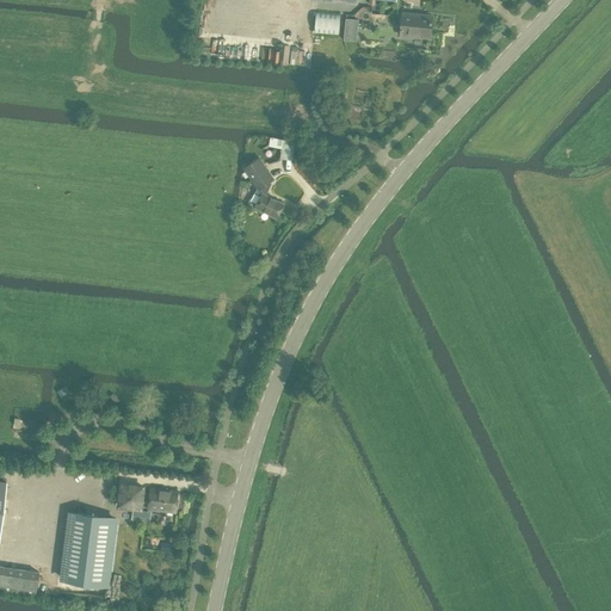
[(340,13),(316,11),(314,34),(316,34),(333,35),(338,36),(340,13)]
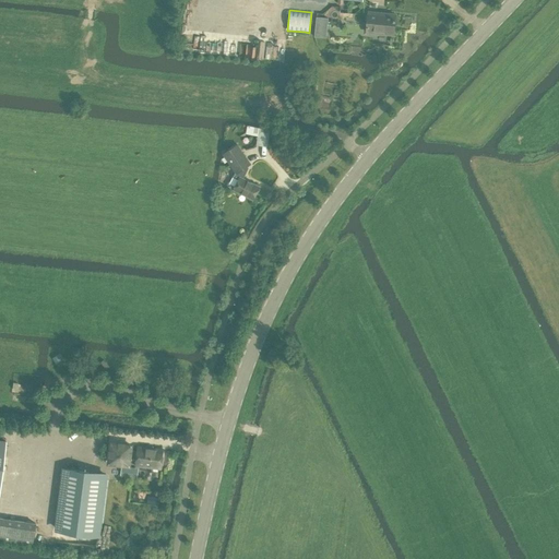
[(394,36),(396,14),(369,11),(367,33),(394,36)]
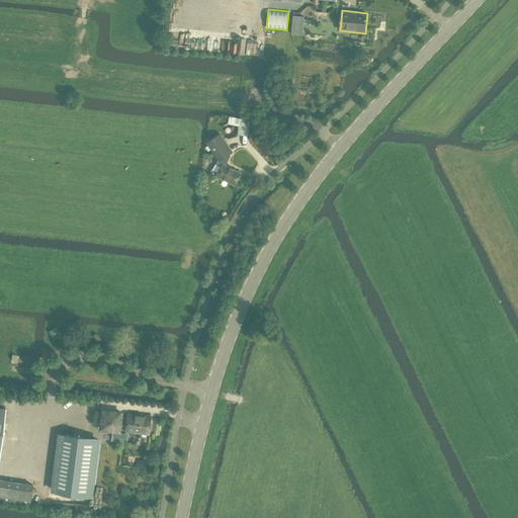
[(235,185),(240,174),(226,166),(231,156),(230,155),(233,152),(220,134),(206,144),(219,162),(213,173),(217,175),(235,185)]
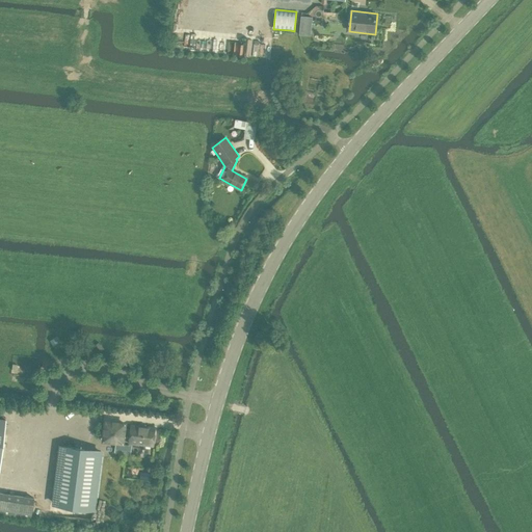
[(57,337),(50,341),(53,346),(60,342),(57,337)]
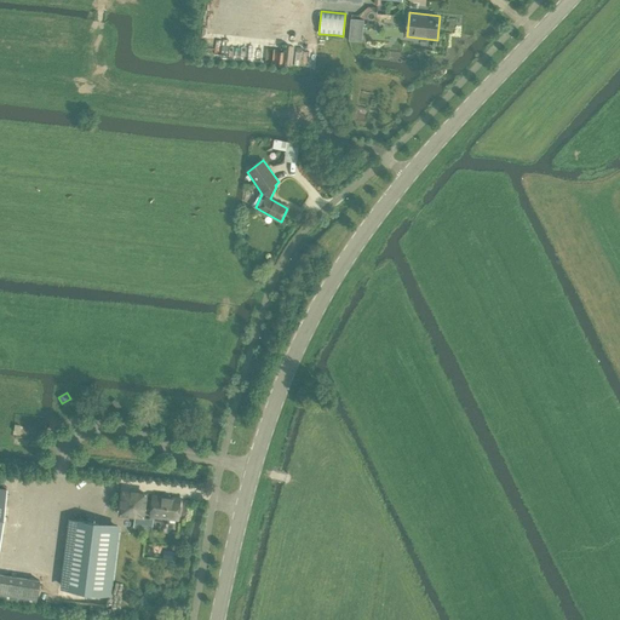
[(144,510),(151,511),(153,500),(145,500),(145,494),(124,492),(121,514),(143,516),(144,510)]
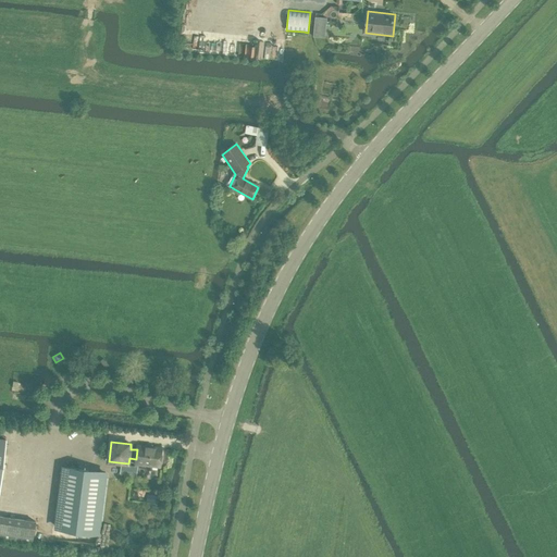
[(161,468),(163,448),(137,445),(137,449),(136,459),(135,465),(161,468)]
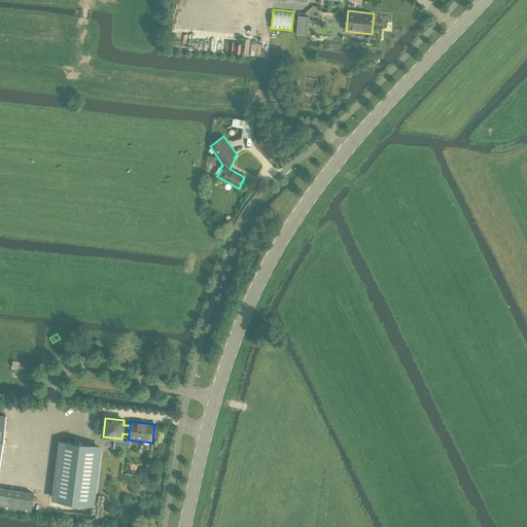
[(127,450),(128,442),(115,441),(114,448),(127,450)]
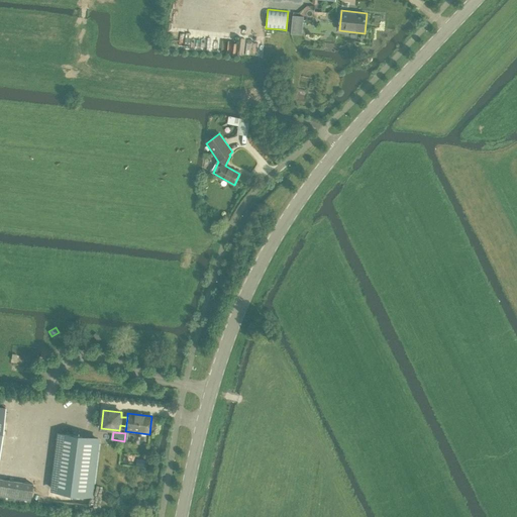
[(60,434),(53,490),(91,495),(98,439),(60,434)]
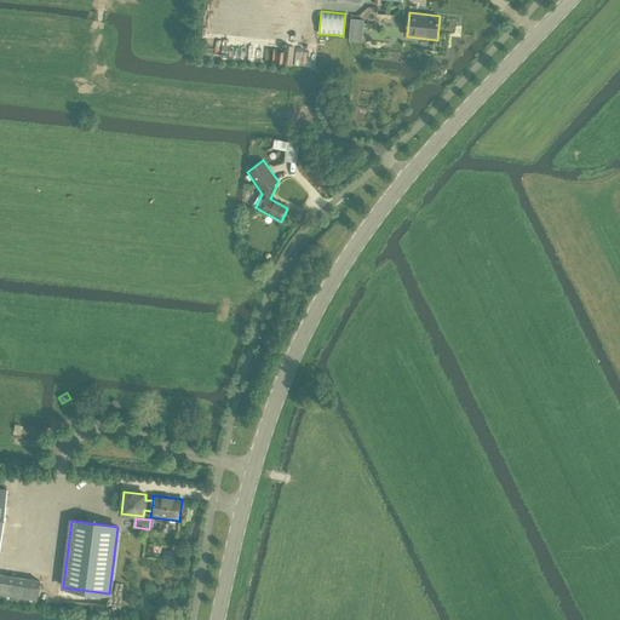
[(0,598),(35,606),(39,581),(0,574),(0,598)]
